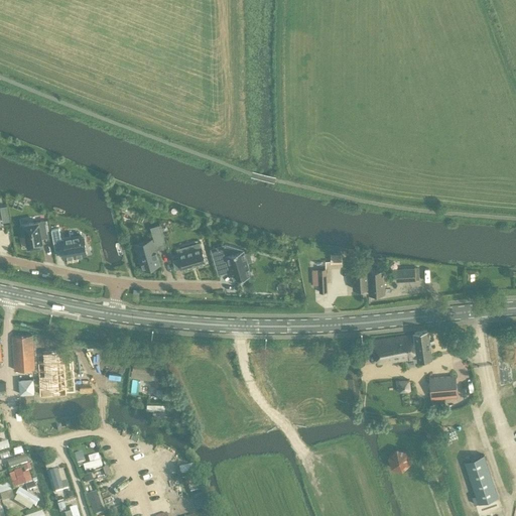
[(45,221),(20,225),(22,236),(25,236),(27,248),(43,245),(41,235),(47,234),(45,221)]
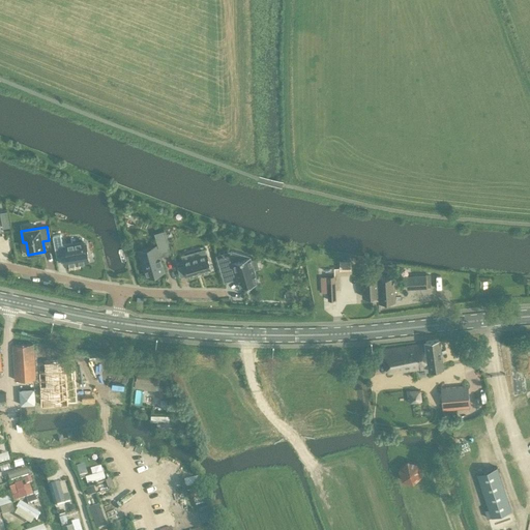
[(159,257),(171,254),(164,230),(154,233),(157,244),(139,251),(147,276),(164,271),(159,257)]
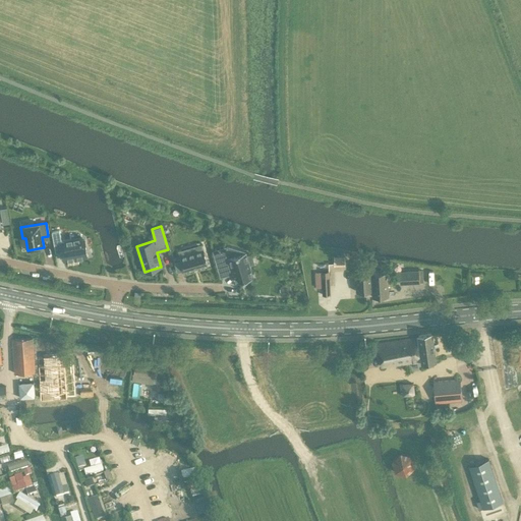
[(59,230),(52,232),(55,248),(61,247),(62,251),(63,262),(88,257),(85,243),(82,243),(81,236),(64,239),(64,240),(61,241),(59,230)]
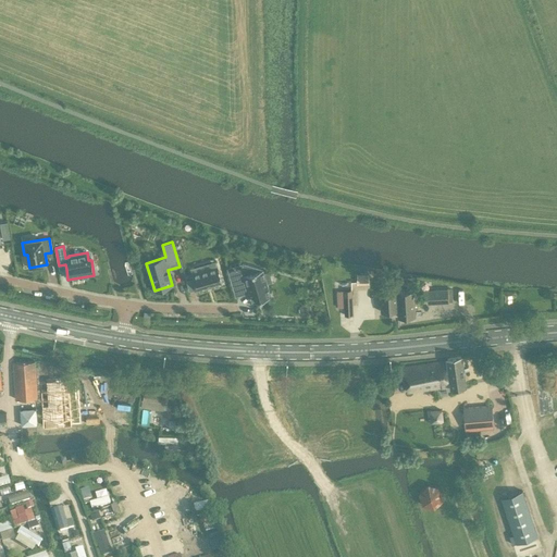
[(215,261),(190,269),(193,273),(192,273),(193,275),(194,279),(186,281),(189,292),(196,289),(197,293),(208,289),(208,291),(212,288),(212,287),(223,284),(218,268),(219,268),(218,265),(215,261)]
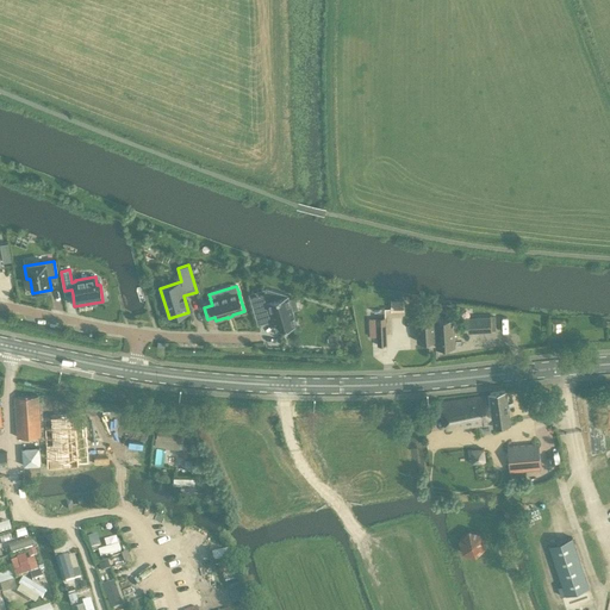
[(266,288),(249,293),(257,325),(273,321),(275,331),(298,325),(293,311),(299,310),(296,298),(290,299),(288,296),(287,296),(287,294),(266,288)]
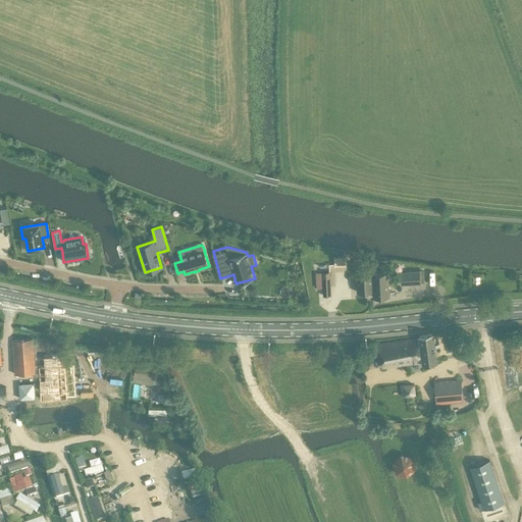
[(346,257),(334,257),(334,267),(346,267),(346,257)]
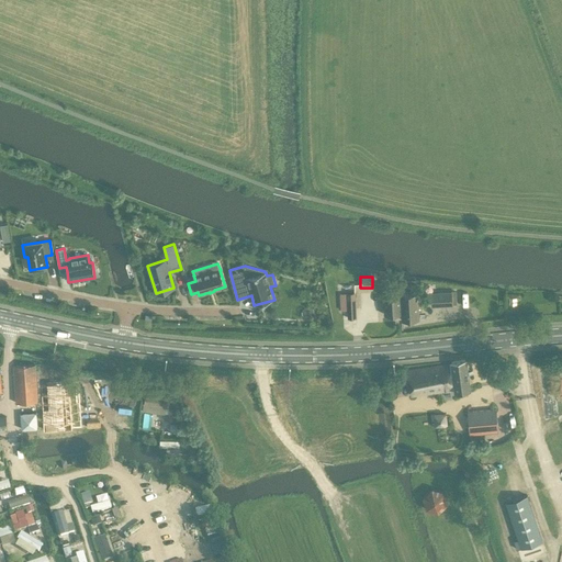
[(384,315),(401,313),(402,313),(401,295),(400,289),(382,291),(384,315)]
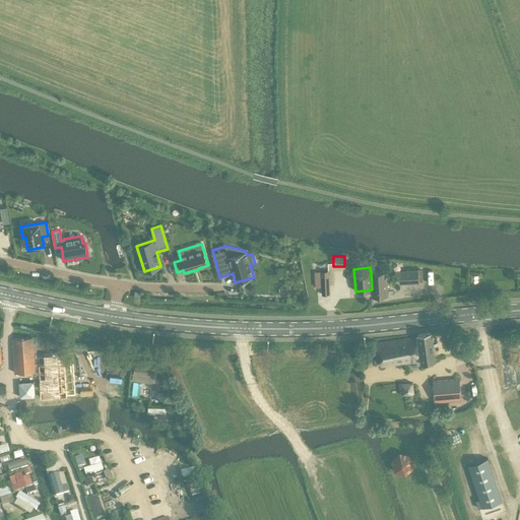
[(418,270),(404,270),(404,283),(418,282),(418,270)]
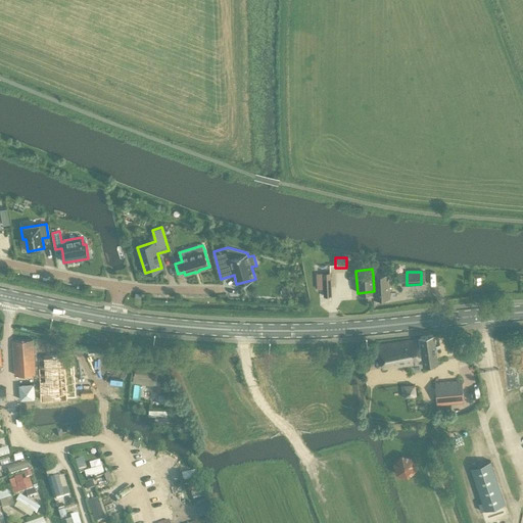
[(317,290),(324,289),(324,297),(331,296),(330,273),(323,274),(316,274),(317,290)]
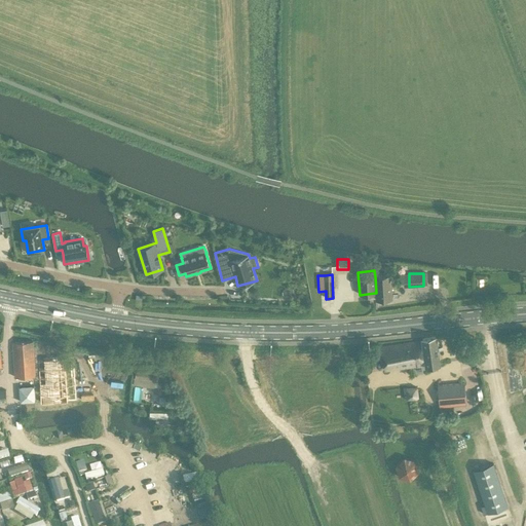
[(376,293),(375,293),(376,300),(392,298),(391,285),(398,284),(397,275),(390,276),(390,275),(375,276),(376,293)]
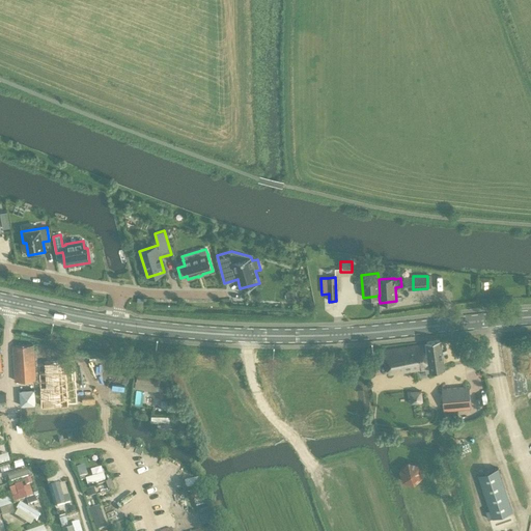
[(430,370),(444,368),(440,340),(426,342),(426,344),(386,351),(389,373),(430,367),(430,370)]
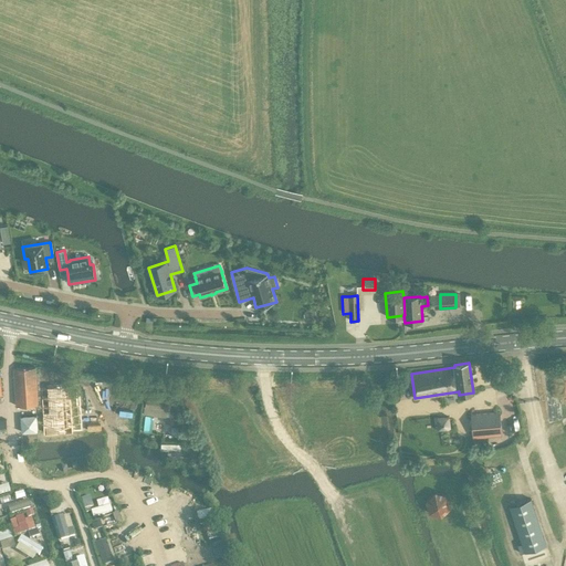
[(13,368),(16,406),(38,404),(35,367),(13,368)]
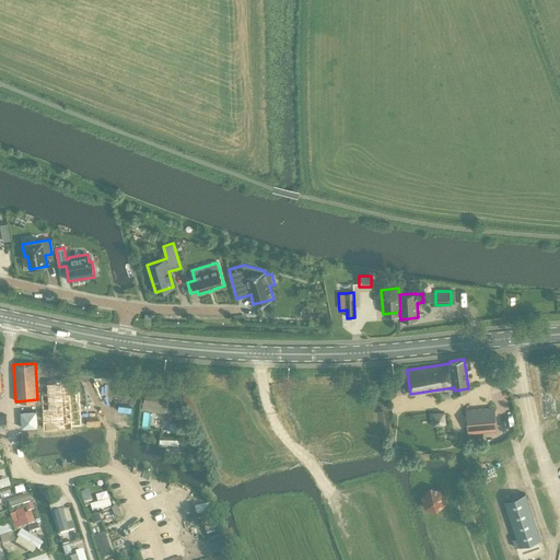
[(466,410),(468,433),(497,431),(494,408),(466,410)]
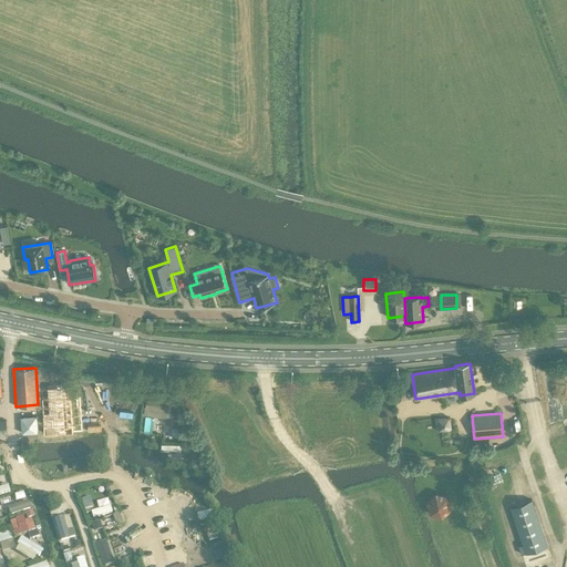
[(37,416),(20,418),(21,433),(38,432),(38,431),(45,431),(44,416),(37,416)]
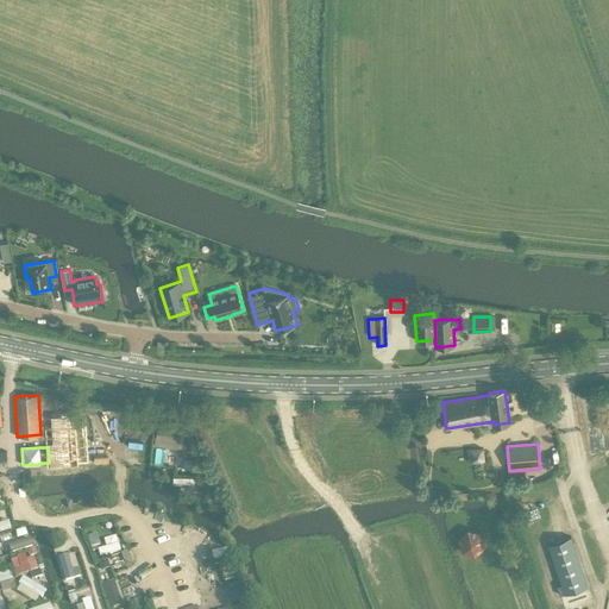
[(468,529),(458,539),(462,553),(475,557),(485,546),(482,533),(468,529)]
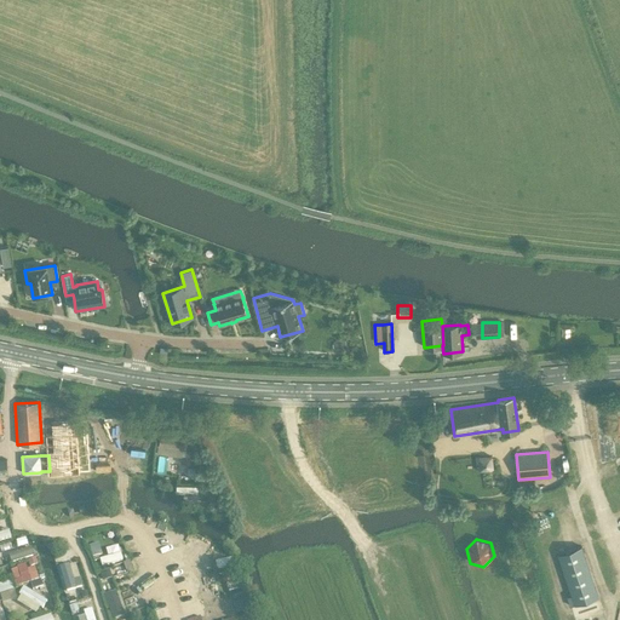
[(598,597),(583,547),(558,555),(572,596),(567,597),(570,607),(598,597)]
